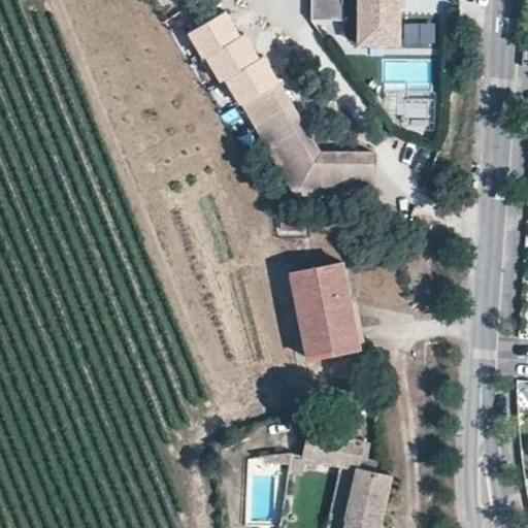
[(311,0),(312,20),(341,21),(341,0),(311,0)]
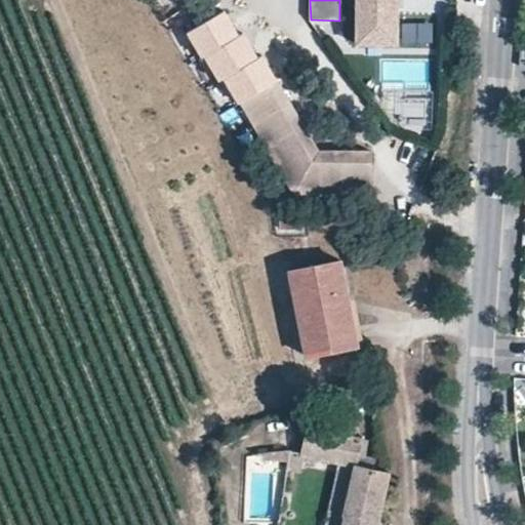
[(356,0),(357,22),(398,21),(398,3),(397,0),(356,0)]
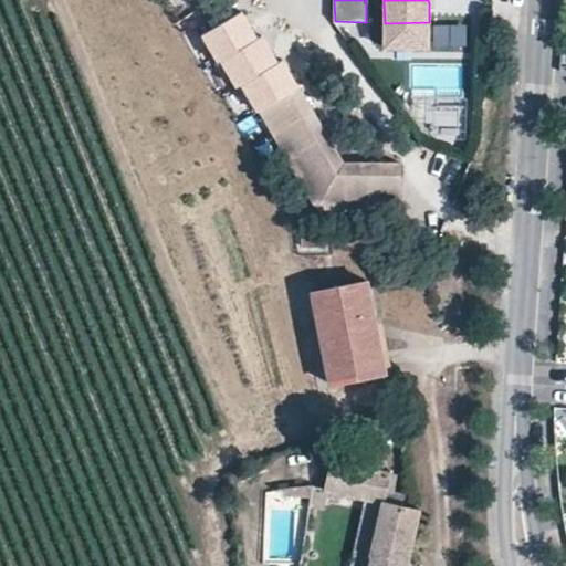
[(264,114),(301,94),(271,42),(266,45),(250,16),(207,39),(226,72),(229,70),(242,94),(251,90),(264,114)]
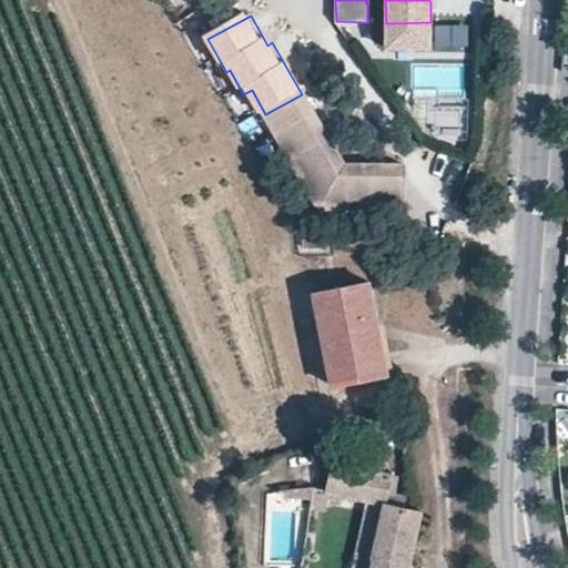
[(430,22),(386,23),(387,46),(432,44),(430,22)]
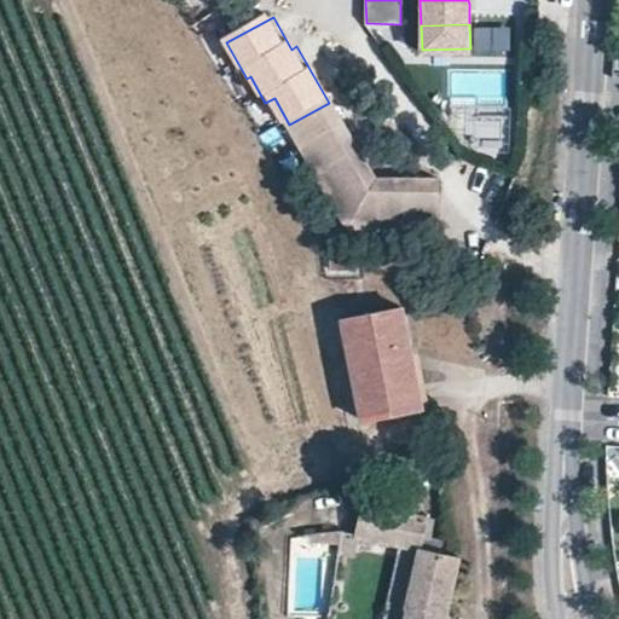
[(376,191),(333,110),(295,131),(351,238),(437,237),(437,190),(376,191)]
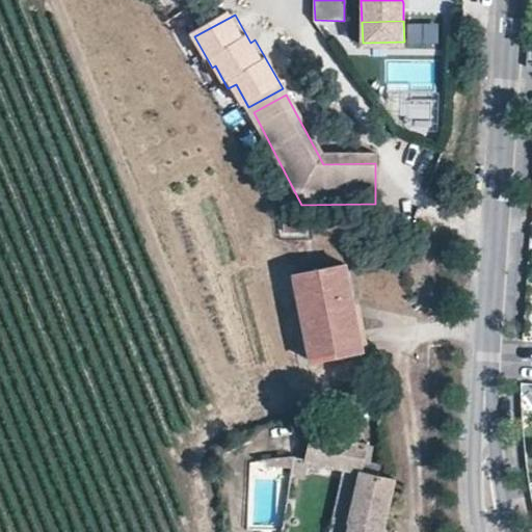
[(362,356),(345,273),(293,284),(309,367),(362,356)]
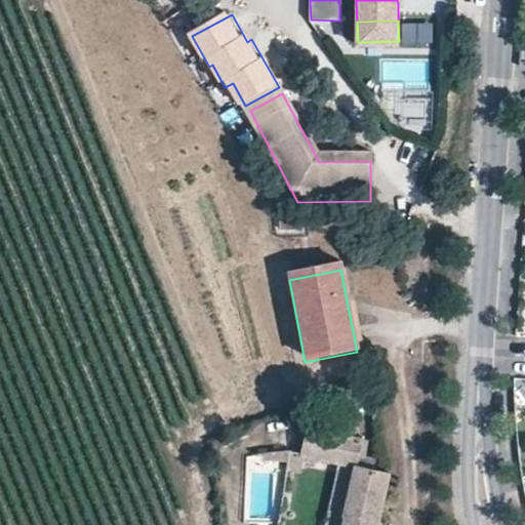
[(353,467),(389,475),(382,445),(328,436),(324,461),(336,463),(353,467)]
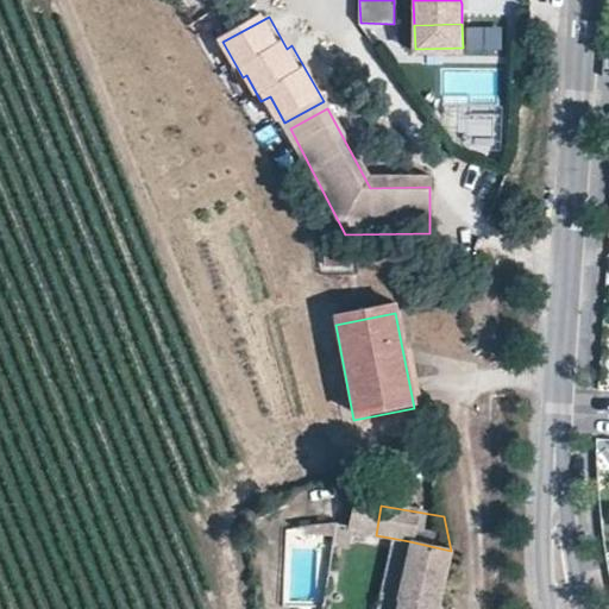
[(374,608),(393,608),(409,541),(390,538),(374,608)]
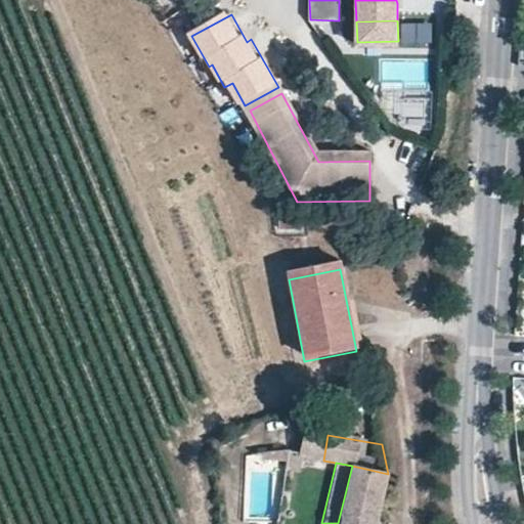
[(338,523),(378,523),(388,474),(352,466),(338,523)]
